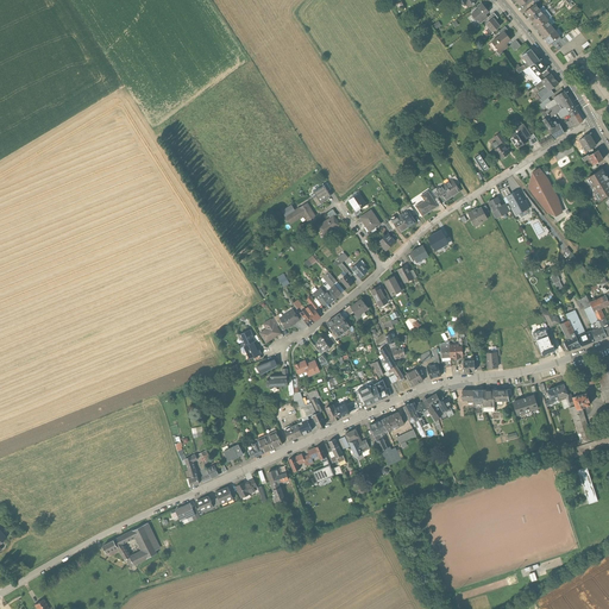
[(489,12),(482,2),(477,6),(479,8),(476,11),(471,14),(477,22),(478,22),(484,17),(489,12)]
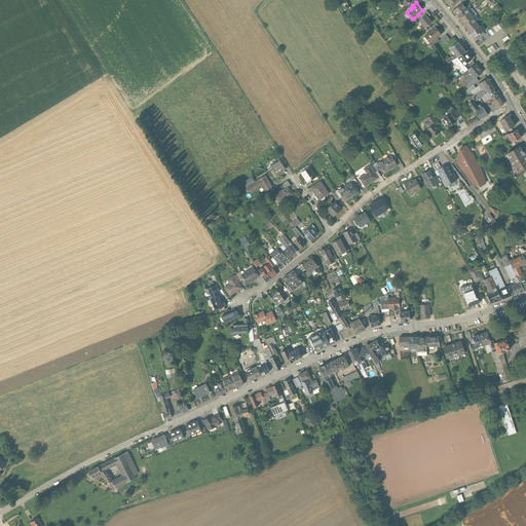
[(456,8),(453,10),(457,15),(465,8),(462,3),(456,8)]
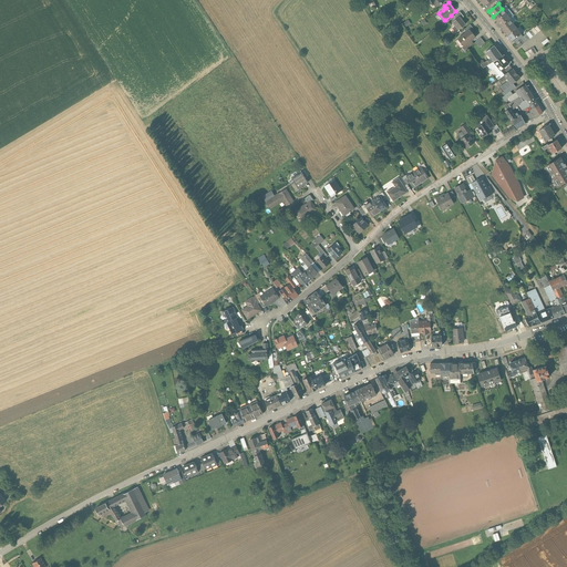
[(502,9),(493,17),(496,21),(506,13),(502,9)]
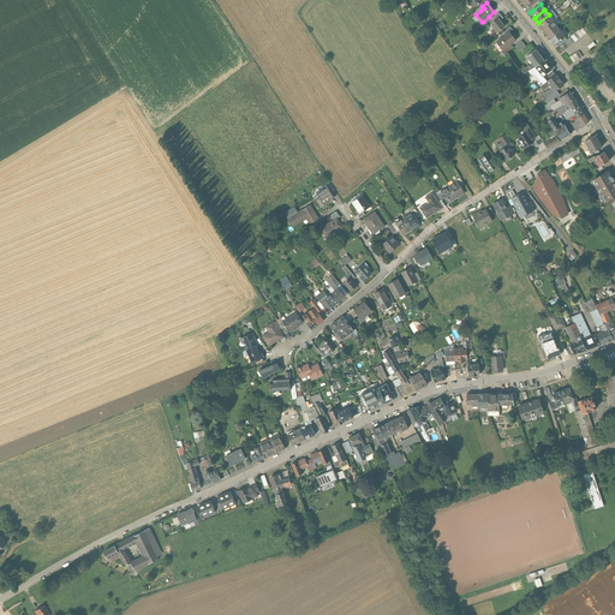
[(554,21),(549,15),(538,23),(543,28),(553,21),(554,21)]
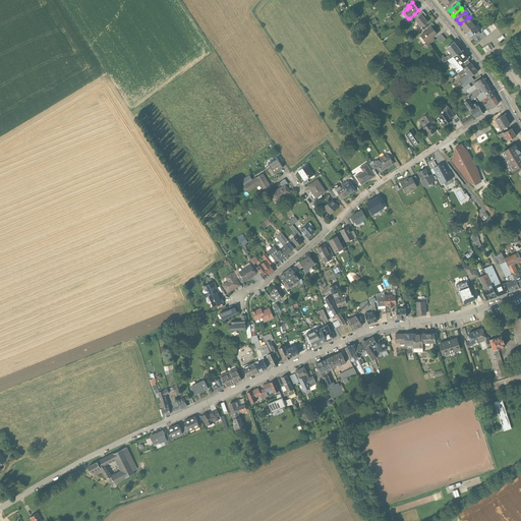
[(422,16),(422,15),(419,17),(415,20),(418,24),(416,26),(418,30),(427,22),(422,16)]
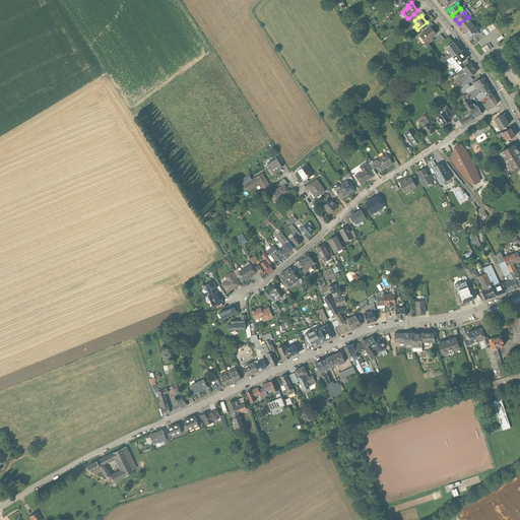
[(459,23),(458,24),(462,28),(470,22),(467,17),(459,23)]
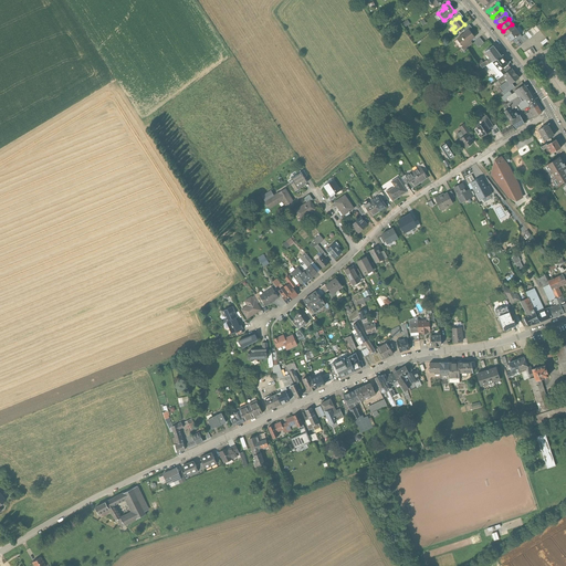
[(503,31),(506,37),(516,29),(512,24),(503,31)]
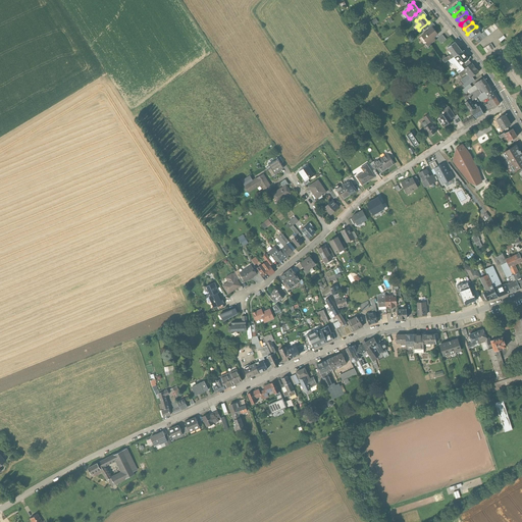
[(476,27),(467,34),(471,38),(472,37),(479,32),(479,31),(482,29),(478,24),(476,27)]
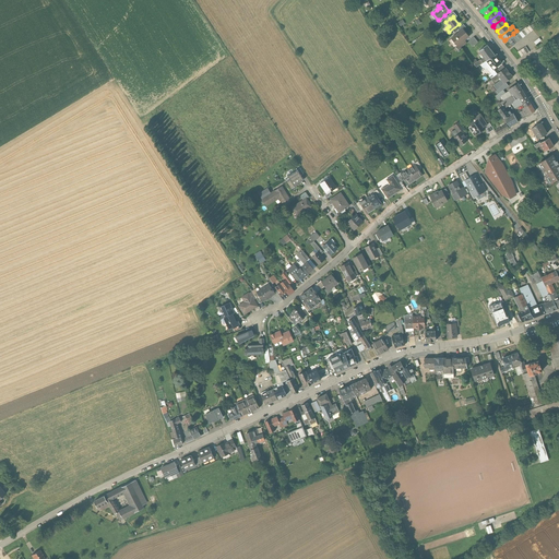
[(463,30),(460,32),(451,39),(456,46),(458,46),(463,42),(470,37),(463,30)]
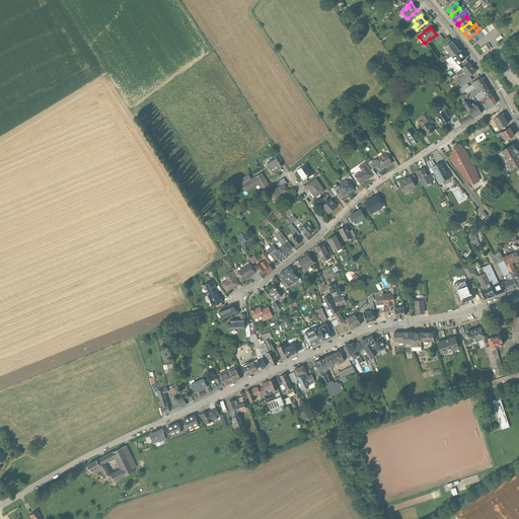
[(440,34),(435,39),(439,44),(444,40),(440,34)]
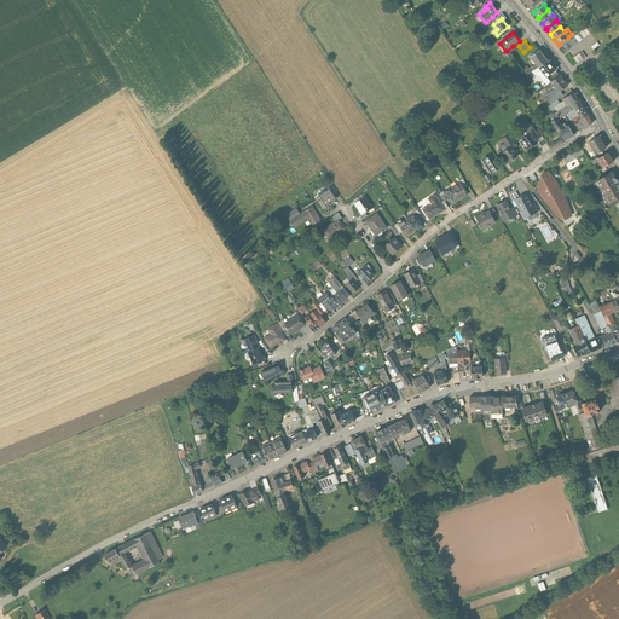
[(539,50),(531,57),(533,59),(531,62),(534,65),(526,70),(525,69),(524,70),(527,75),(548,62),(539,50)]
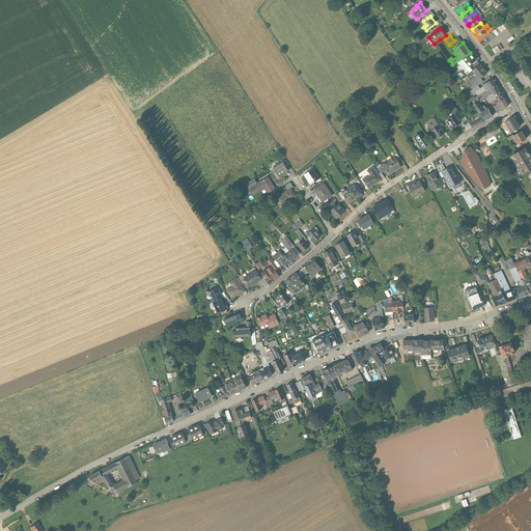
[(470,53),(456,61),(457,62),(458,63),(462,65),(463,64),(466,68),(476,60),(470,53)]
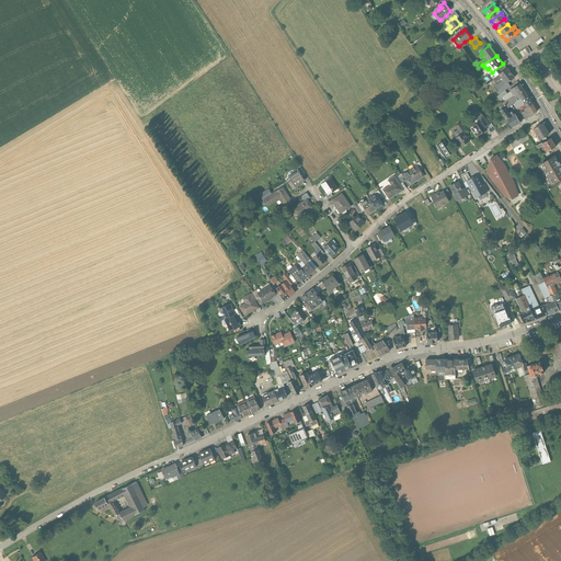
[(500,73),(492,79),(495,82),(500,78),(500,77),(503,80),(495,86),(499,91),(502,89),(502,88),(507,83),(515,78),(507,68),(500,73)]
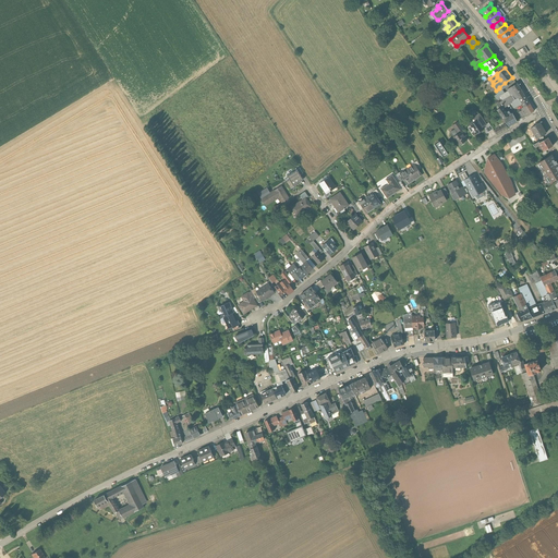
[(505,83),(499,87),(499,88),(496,91),(495,92),(497,94),(502,91),(508,86),(505,83)]
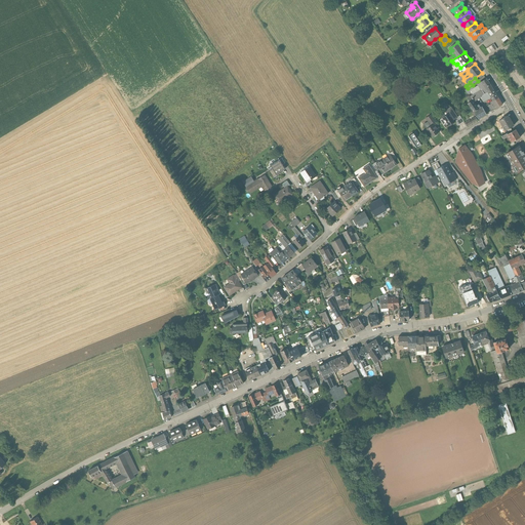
[(490,85),(486,79),(477,84),(481,90),(485,94),(488,92),(490,96),(495,93),(490,85)]
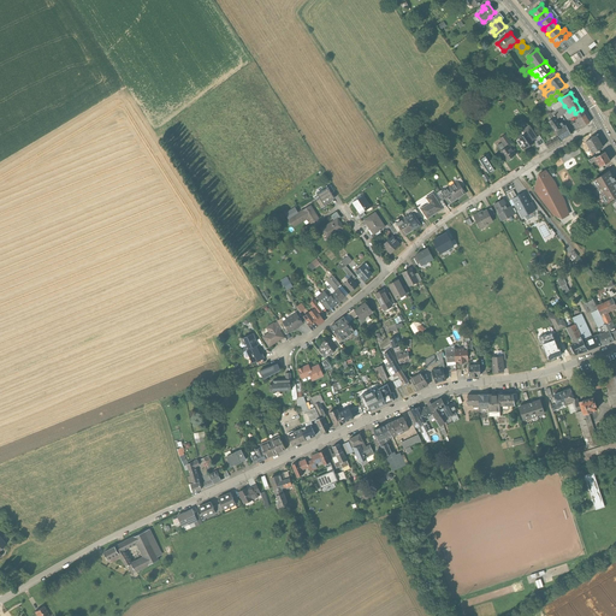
[(555,100),(545,106),(549,111),(557,104),(555,100)]
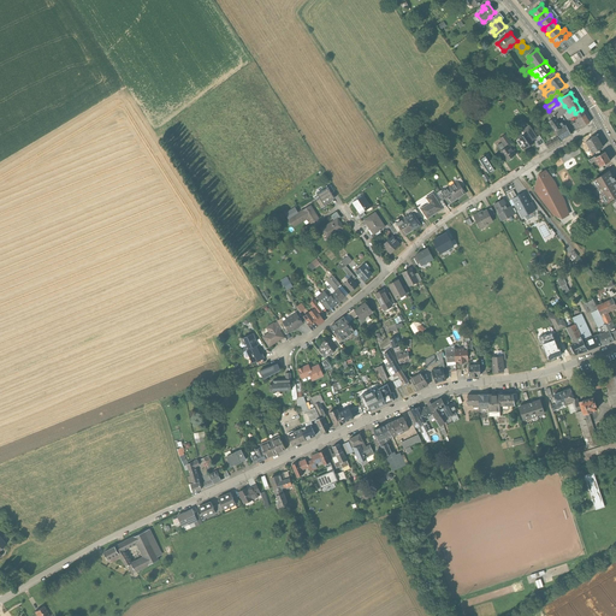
[(564,106),(551,114),(549,112),(548,113),(551,119),(554,118),(555,117),(556,119),(564,114),(564,113),(569,111),(564,106)]
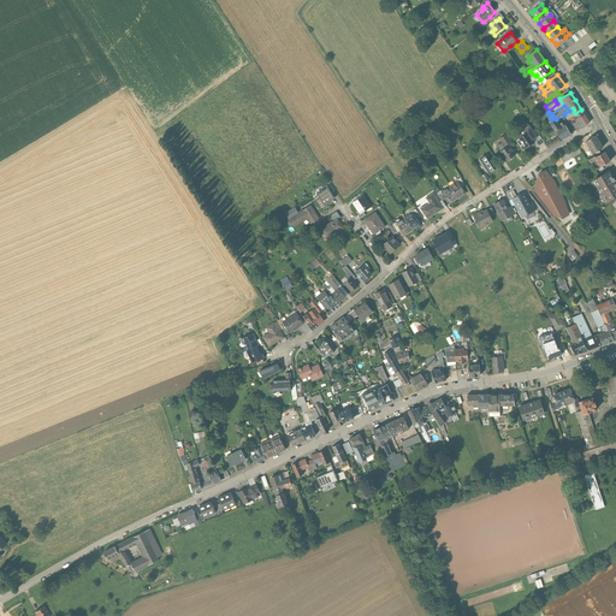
[(569,111),(564,113),(564,114),(568,119),(576,114),(575,113),(573,108),(569,111)]
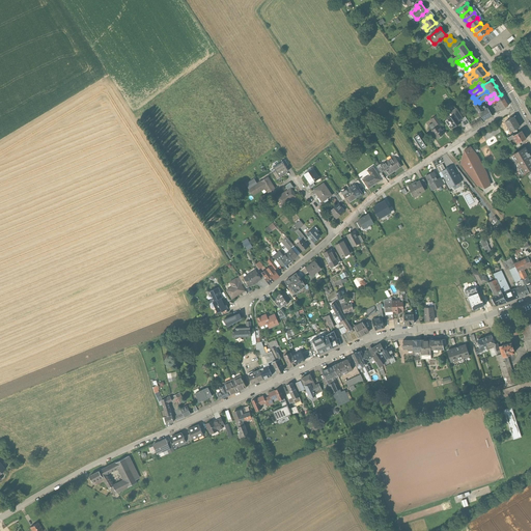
[(499,102),(496,104),(496,105),(497,105),(498,107),(500,111),(508,106),(504,99),(499,102)]
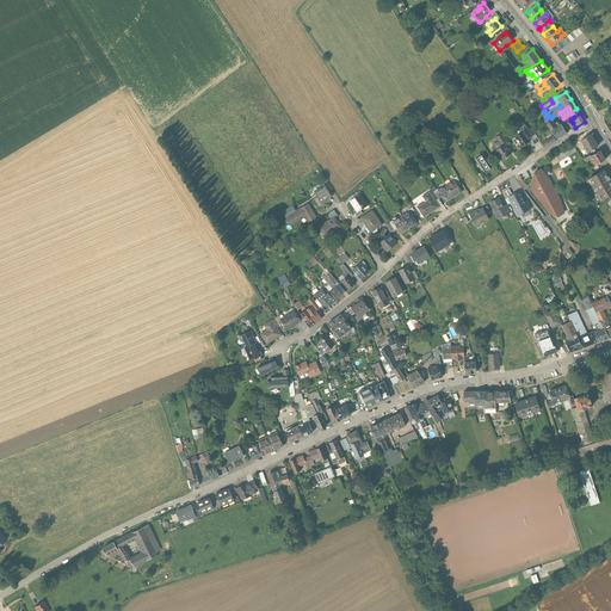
[(557,128),(549,117),(547,118),(544,121),(547,124),(551,131),(557,128)]
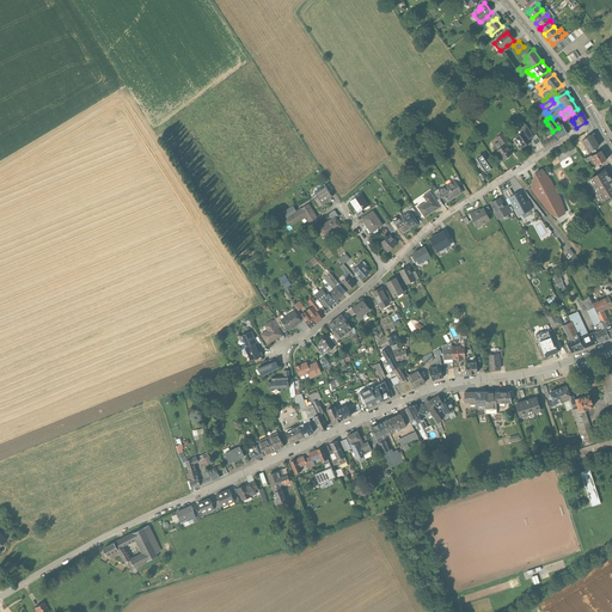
[(558,128),(552,132),(558,139),(561,138),(565,135),(567,134),(562,126),(558,128)]
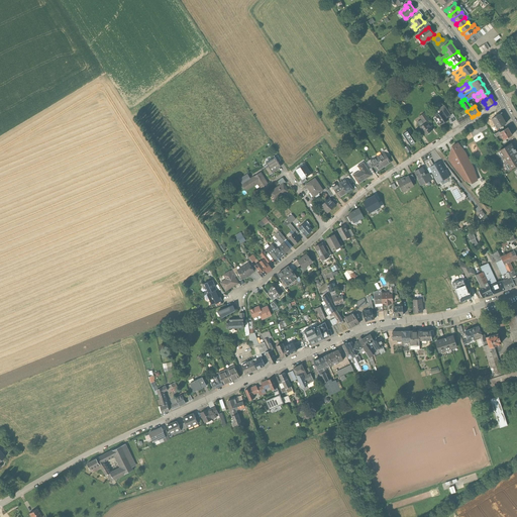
[(448,119),(443,111),(434,117),(437,122),(439,121),(440,124),(448,119)]
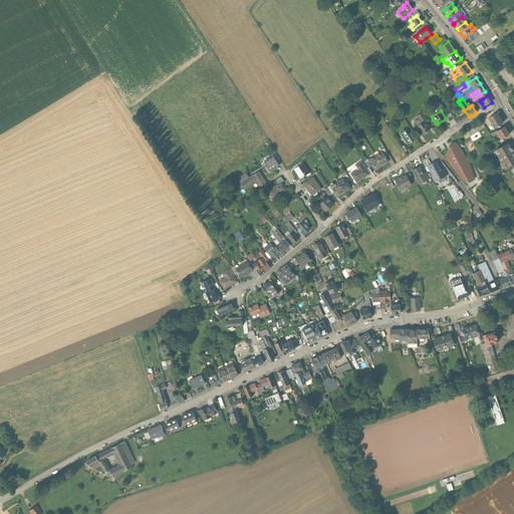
[(422,112),(417,115),(419,118),(420,118),(423,122),(425,121),(427,120),(424,115),(422,112)]
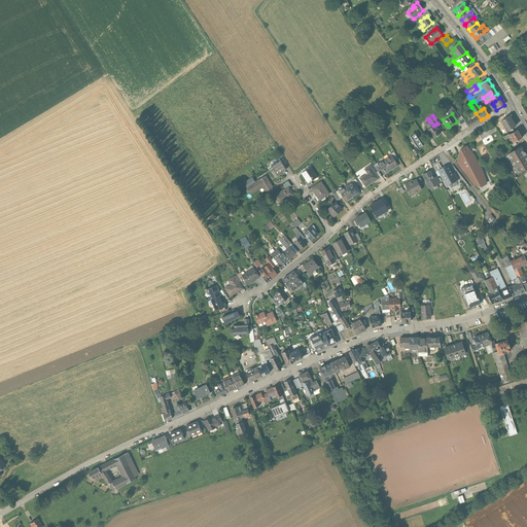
[(516,127),(510,116),(501,121),(507,132),(516,127)]
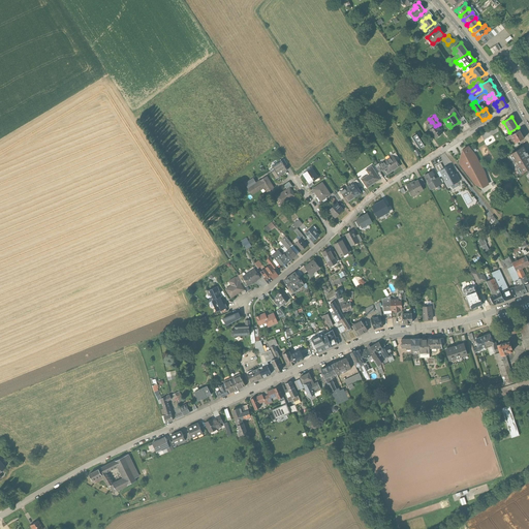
[(478,118),(473,121),(468,124),(471,127),(480,121),(478,118)]
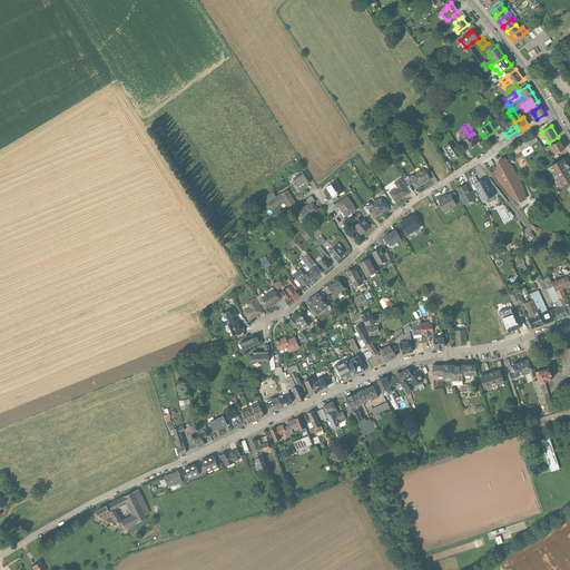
[(469,136),(463,140),(469,148),(477,144),(474,140),(477,139),(473,134),(471,135),(469,136)]
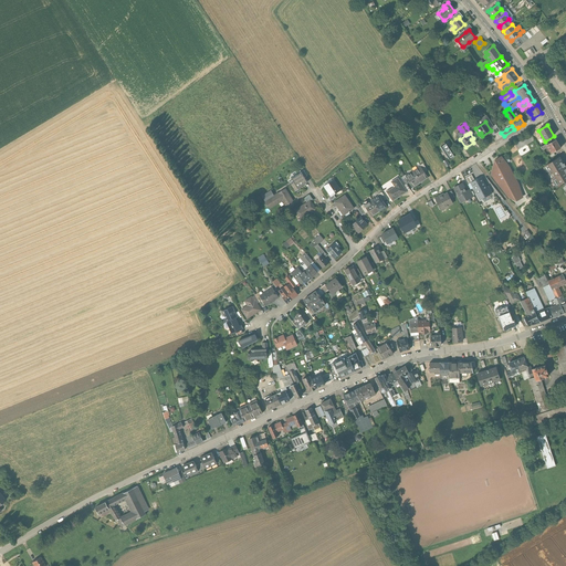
[(556,140),(547,145),(546,144),(541,147),(543,150),(547,147),(552,154),(553,153),(561,148),(556,140)]
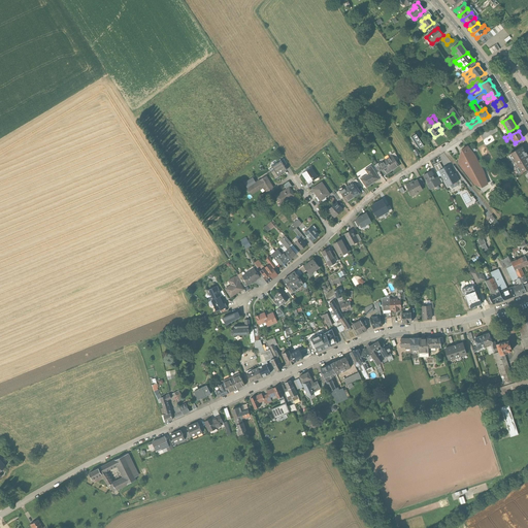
[(426,143),(419,132),(410,137),(418,149),(421,146),(421,149),(424,146),(423,145),(426,143)]
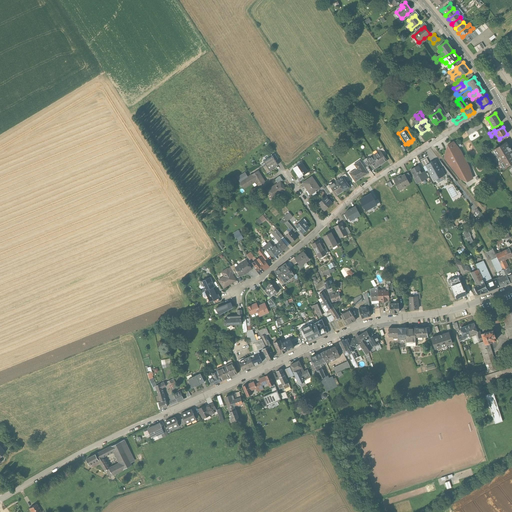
[(460,151),(453,142),(449,145),(448,147),(451,152),(448,153),(448,152),(446,153),(445,158),(461,178),(464,177),(467,181),(472,178),(469,167),(466,162),(465,163),(461,155),(462,155),(460,151)]
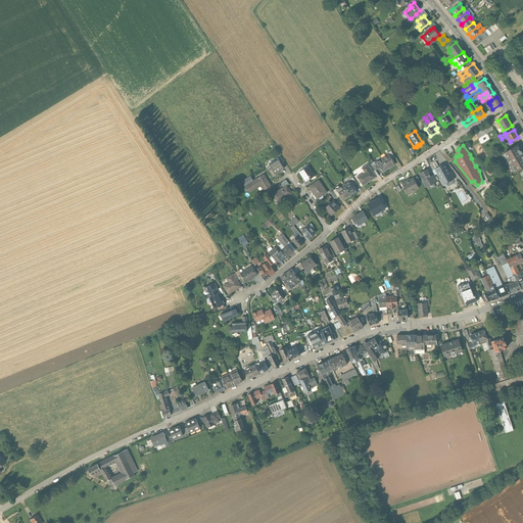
[(520,151),(517,146),(505,153),(505,154),(503,154),(506,158),(507,157),(513,168),(511,168),(514,172),(515,171),(515,172),(522,167),(522,155),(522,156),(522,154),(522,153),(521,151),(520,151)]
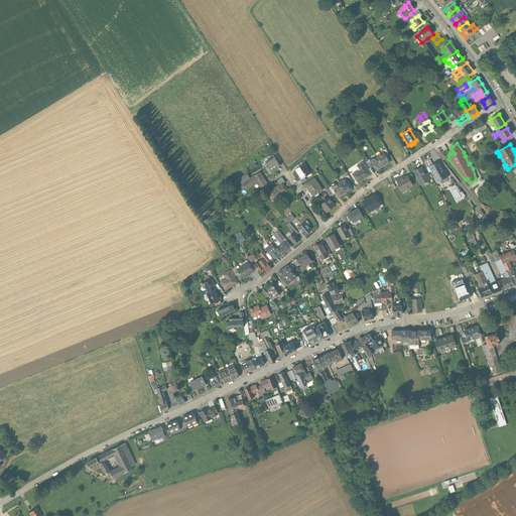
[(387,157),(383,152),(377,156),(383,166),(390,161),(387,157)]
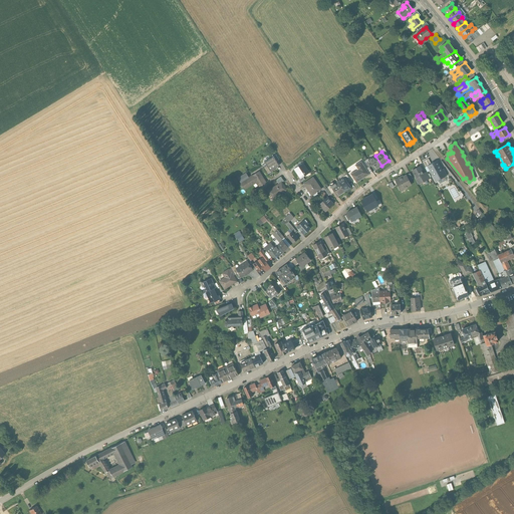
[(375,156),(368,160),(368,161),(371,166),(375,170),(381,166),(375,156)]
